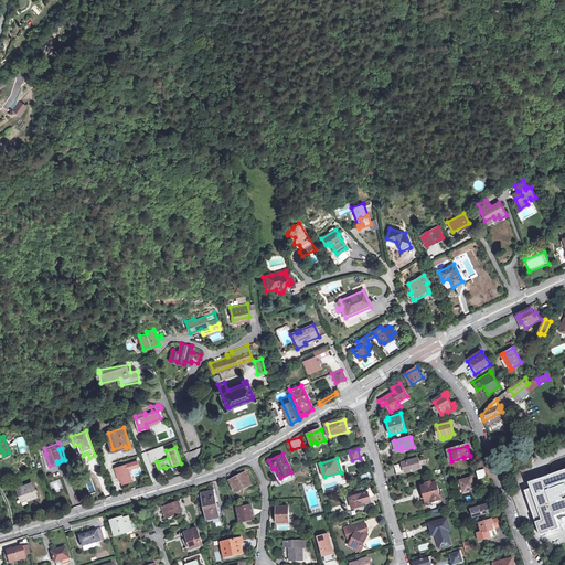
[(403,464),(405,472),(422,467),(419,459),(411,461),(408,460),(407,462),(403,464)]
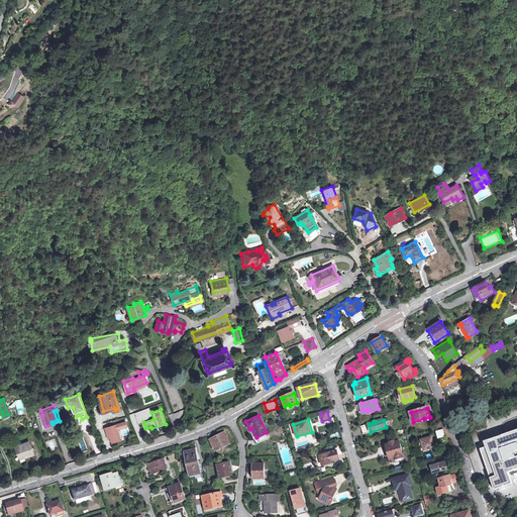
[(124,422),(104,428),(107,439),(109,438),(110,442),(120,440),(117,429),(125,426),(124,422)]
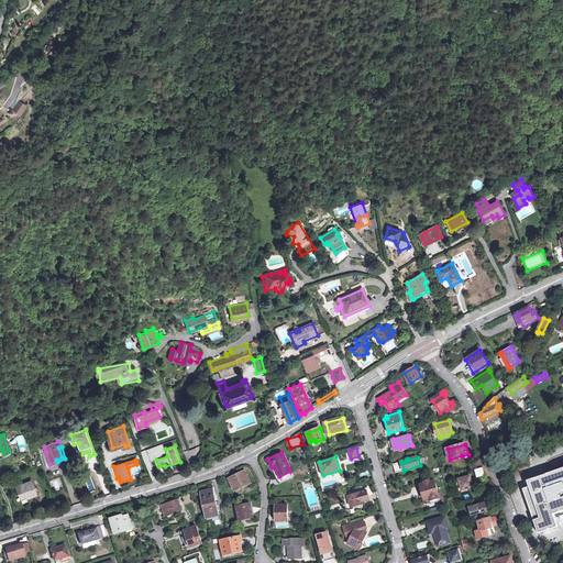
[(483,467),(475,470),(477,477),(485,475),(483,467)]
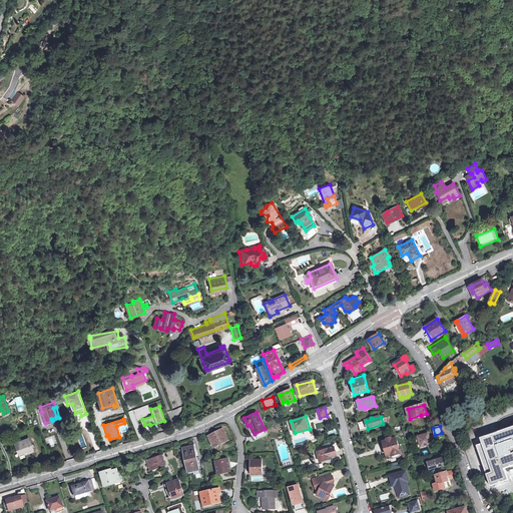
[(512,426),(494,434),(492,435),(479,439),(481,444),(475,447),(483,470),(484,473),(489,486),(505,480),(502,469),(512,465),(512,426)]
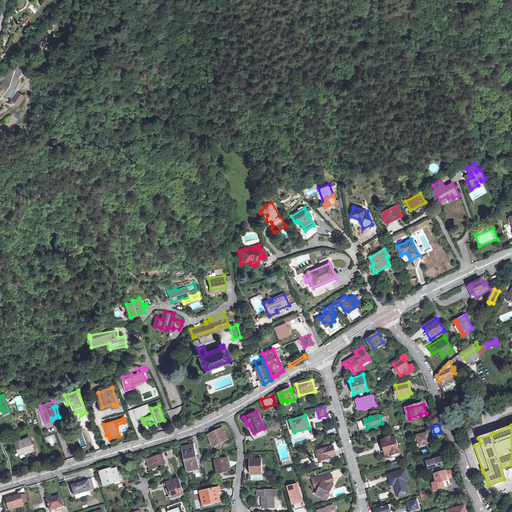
[(218,441),(227,436),(222,428),(208,435),(214,445),(219,442),(218,441)]
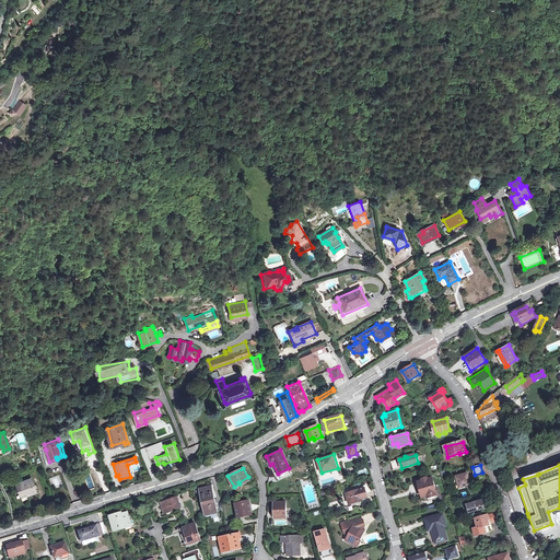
[(469,486),(468,482),(470,481),(468,476),(466,477),(465,474),(455,476),(457,486),(459,485),(462,488),(469,486)]
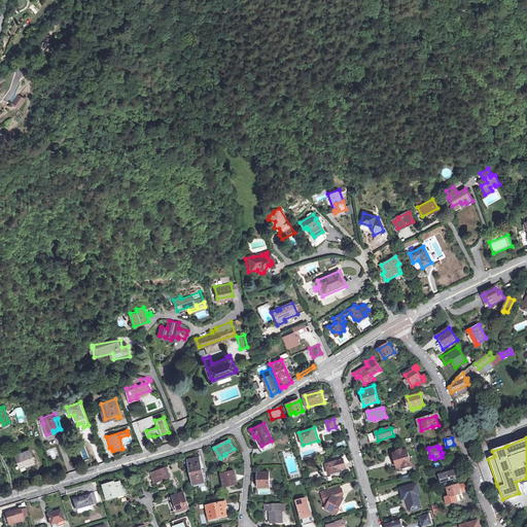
[(56,448),(47,451),(51,460),(59,456),(56,448)]
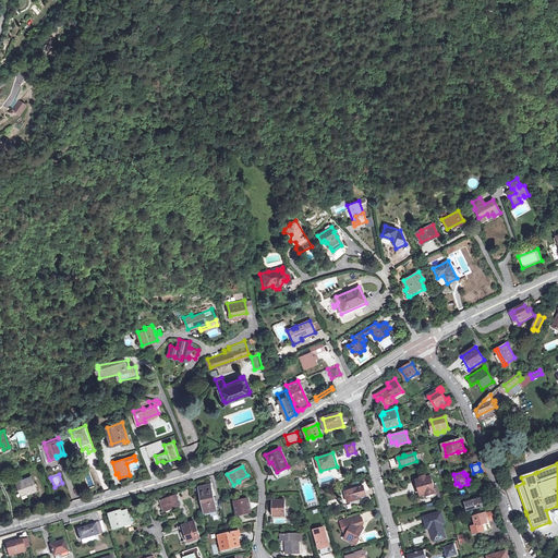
[(25,490),(26,493),(37,489),(35,484),(36,482),(34,481),(32,475),(16,481),(21,492),(25,490)]
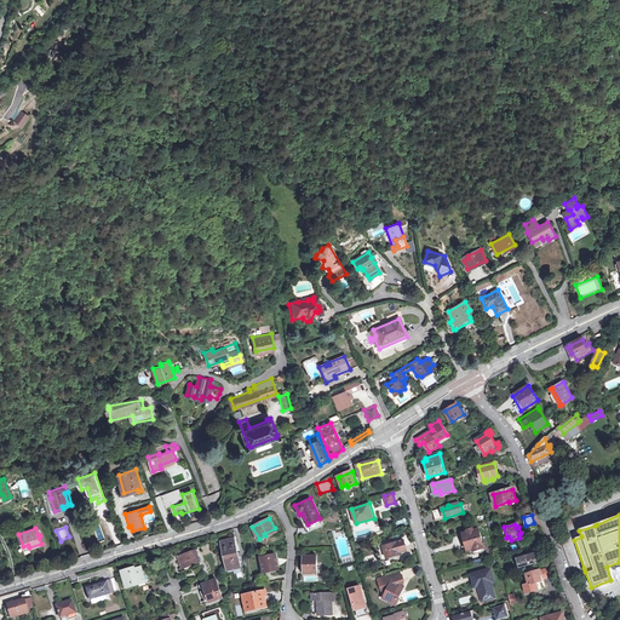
[(469,533),(469,532),(464,533),(469,550),(475,549),(474,547),(478,546),(480,552),(483,551),(486,547),(480,528),(475,529),(475,530),(469,533)]
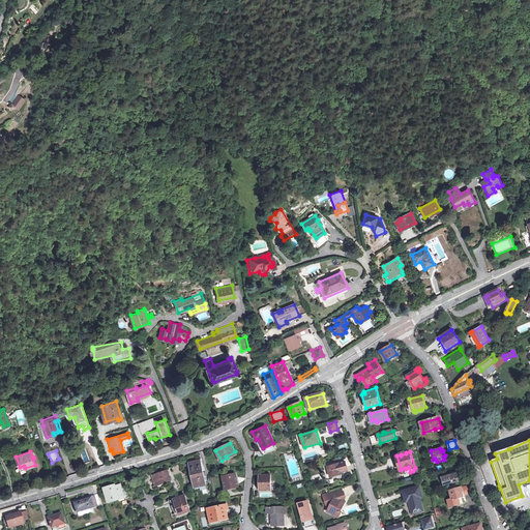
[(200,486),(204,486),(203,484),(207,483),(202,459),(198,460),(198,459),(195,459),(195,461),(189,462),(196,486),(200,484),(200,486)]
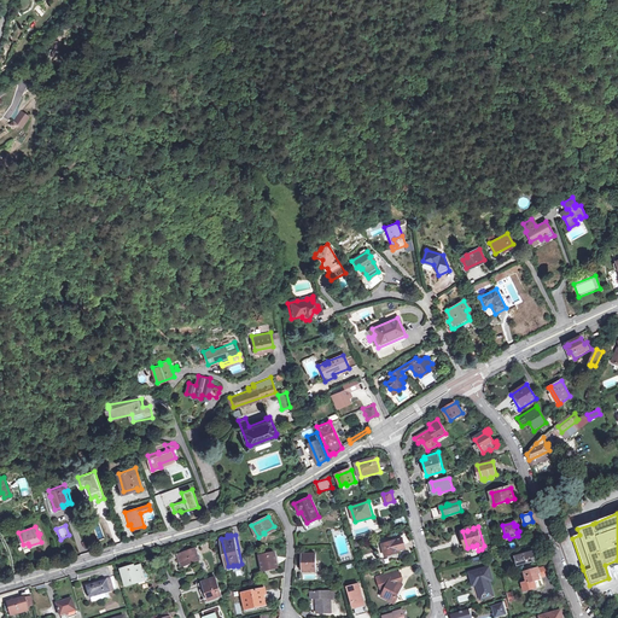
[(394,558),(400,557),(398,552),(406,551),(402,540),(383,544),(385,558),(392,555),(394,558)]
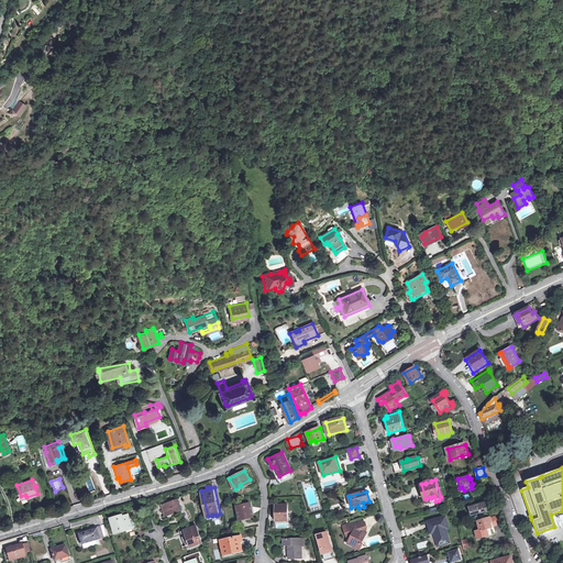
[(179,499),(163,505),(166,515),(183,509),(179,499)]
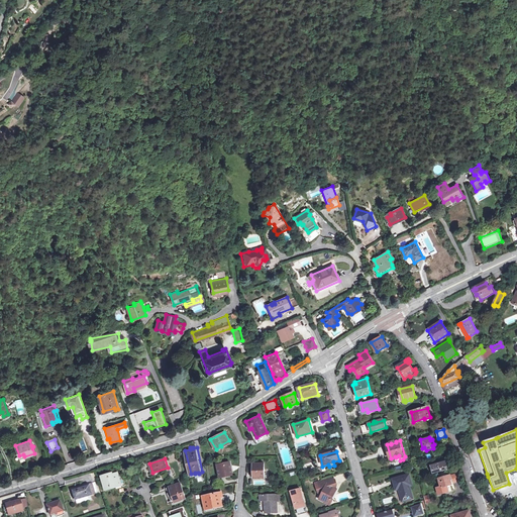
[(230,461),(218,463),(221,477),(233,474),(230,461)]
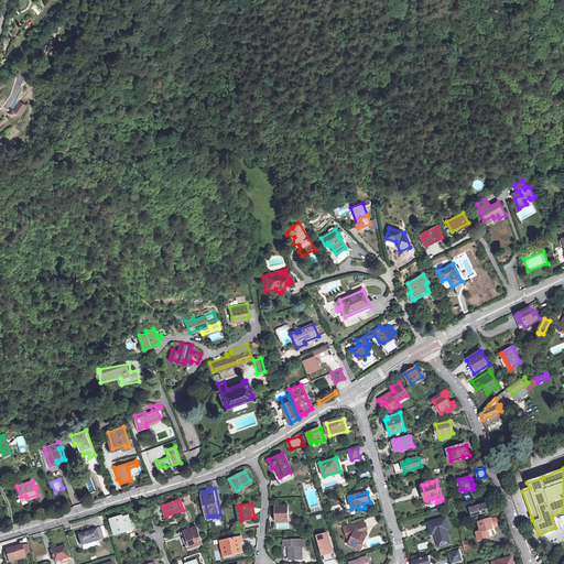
[(487,503),(470,508),(473,518),(490,513),(487,503)]
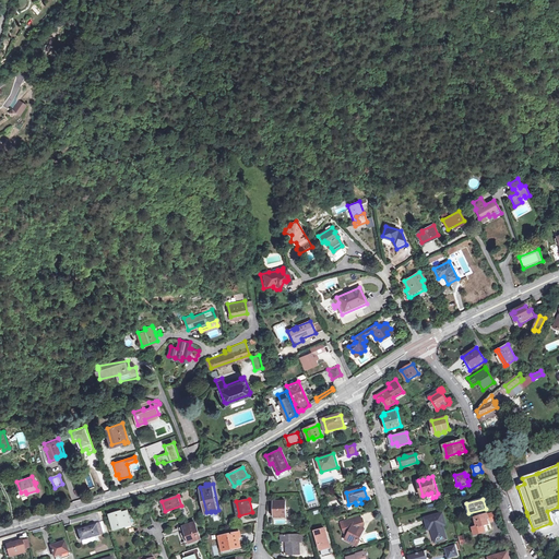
[(285,500),(272,501),(273,518),(286,518),(285,500)]
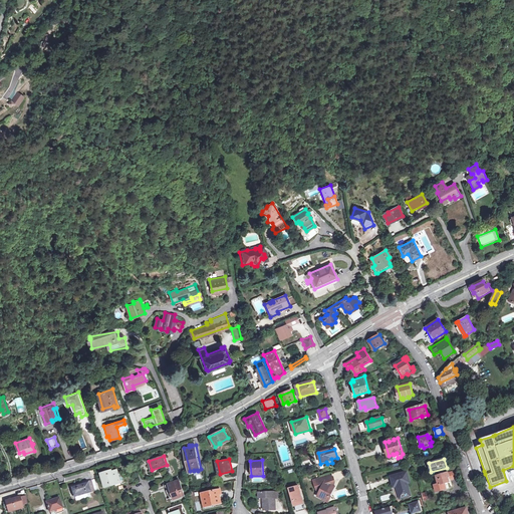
[(121,481),(117,469),(112,471),(112,470),(101,473),(106,488),(112,486),(111,483),(114,482),(115,483),(121,481)]
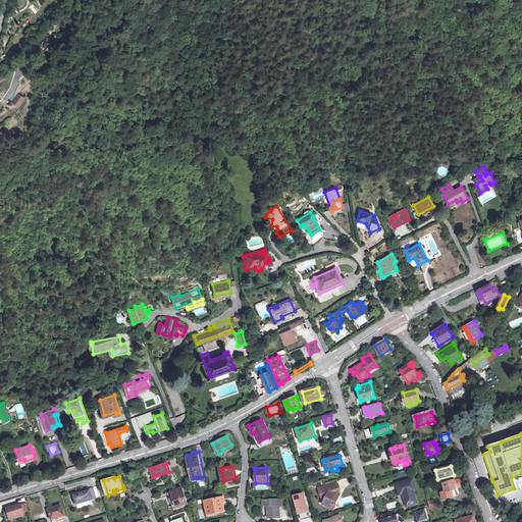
[(401,494),(404,507),(416,504),(412,491),(415,490),(412,479),(396,483),(399,494),(401,494)]
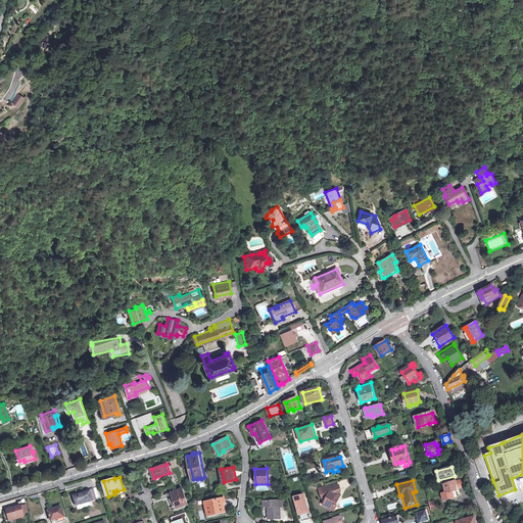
[(444,501),(445,501),(458,497),(457,491),(458,491),(457,490),(466,487),(464,480),(455,483),(455,482),(444,485),(446,493),(442,494),(444,501)]
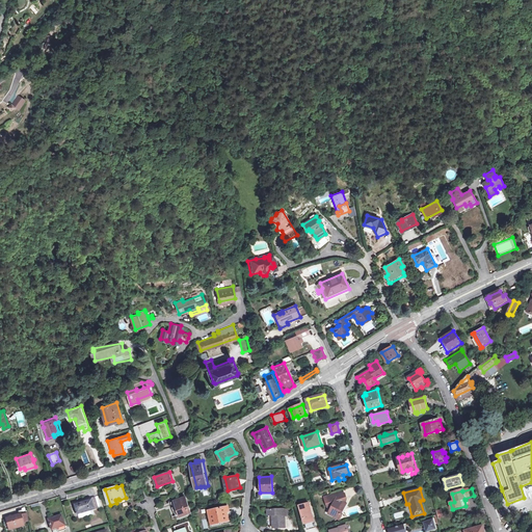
[(346,499),(345,494),(335,497),(335,496),(328,498),(327,496),(324,497),(327,507),(328,507),(330,508),(327,513),(334,517),(335,515),(339,514),(340,515),(346,505),(343,503),(342,503),(341,501),(346,499)]
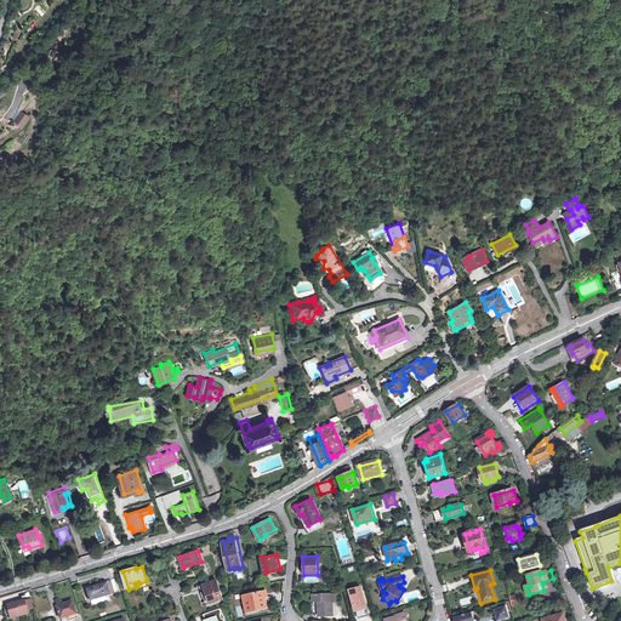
[(216,579),(204,584),(209,603),(222,598),(216,579)]
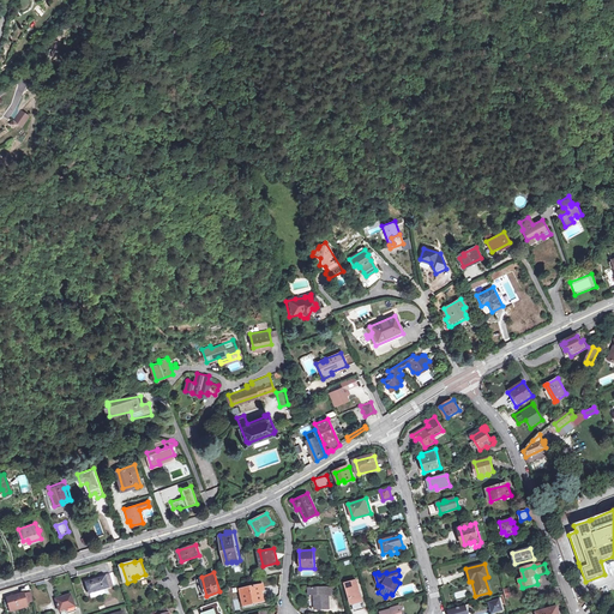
[(110,573),(86,581),(91,594),(114,587),(110,573)]
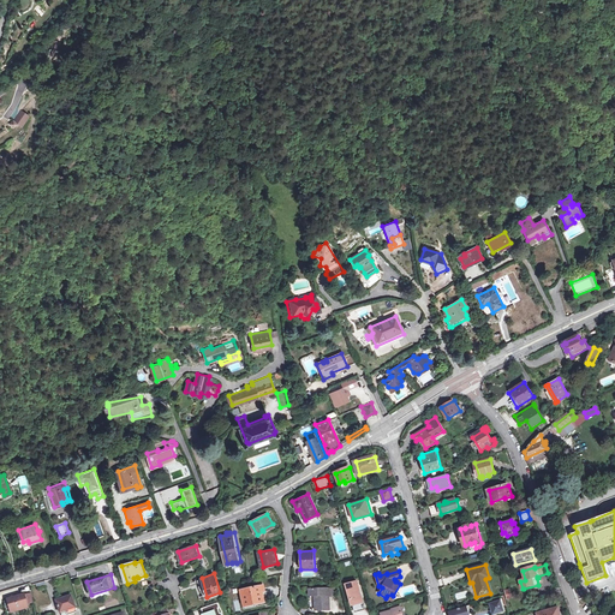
[(356,581),(345,584),(351,605),(362,602),(356,581)]
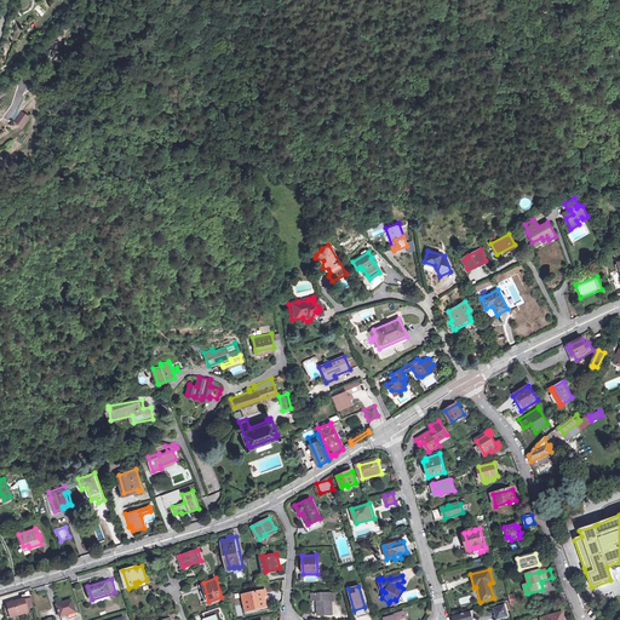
[(264,590),(244,593),(247,609),(268,606),(264,590)]
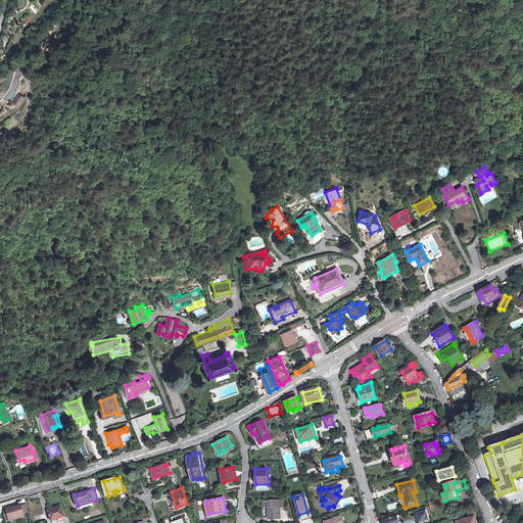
[(281,519),(280,500),(262,501),(263,508),(266,507),(267,520),(281,519)]
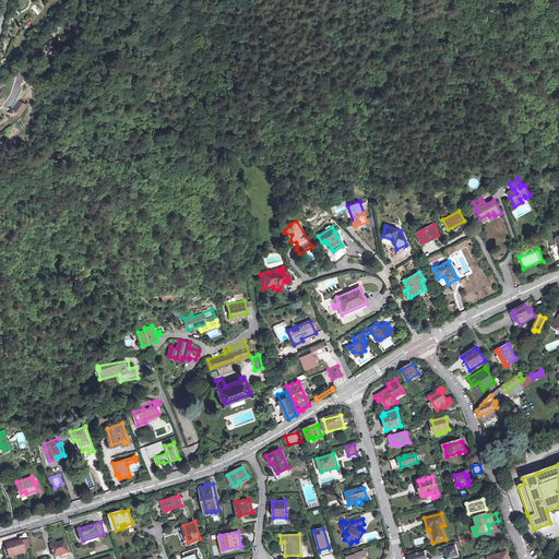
[(10,551),(16,555),(26,551),(25,549),(32,547),(30,538),(23,540),(8,544),(10,551)]
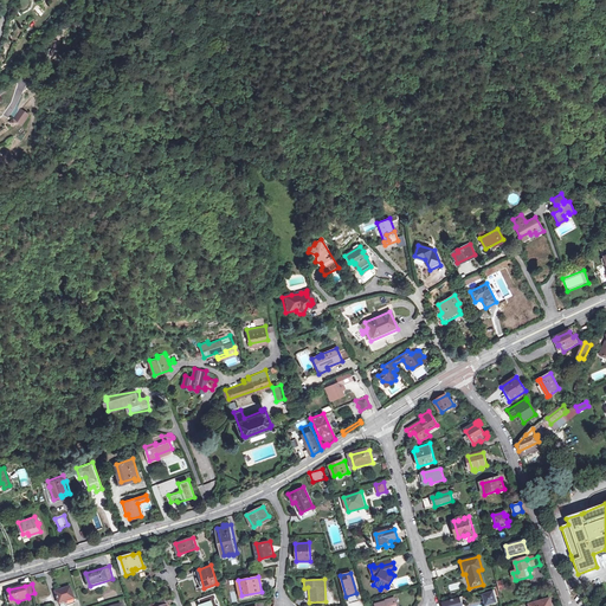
[(64,604),(68,605),(76,604),(75,599),(71,587),(66,588),(66,591),(57,593),(60,604),(62,605),(64,604)]
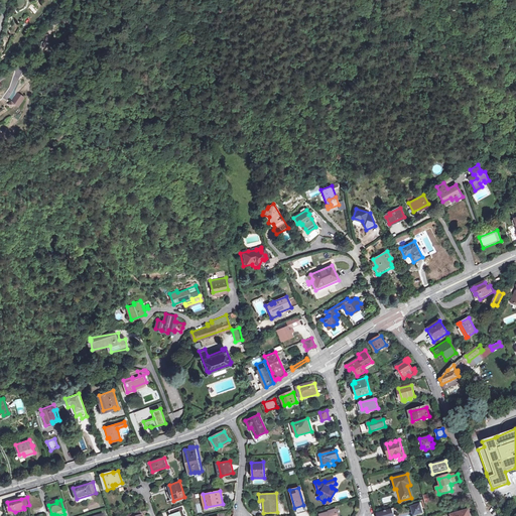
[(416,505),(414,508),(413,508),(413,511),(414,513),(418,514),(420,514),(421,513),(423,510),(421,504),(416,505)]
